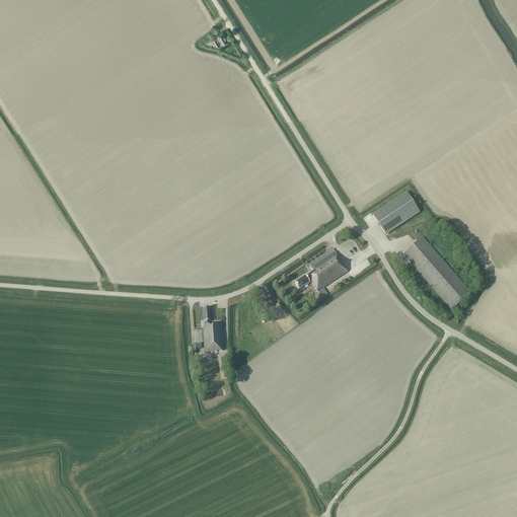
[(222,40),(225,44),(230,41),(225,30),(219,33),(220,35),(215,39),(218,46),(221,44),(220,41),(222,40)]
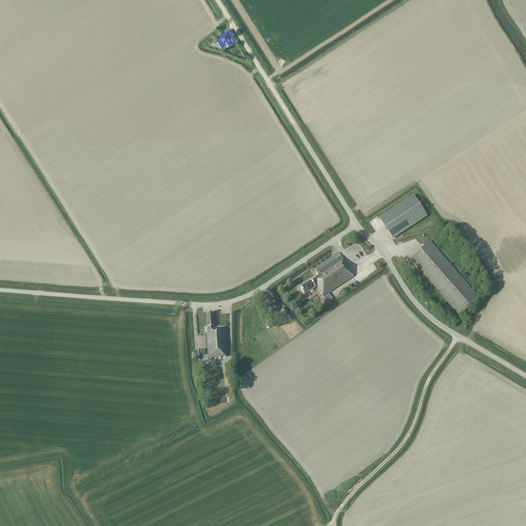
[(416,195),(382,218),(394,236),(428,214),(416,195)]
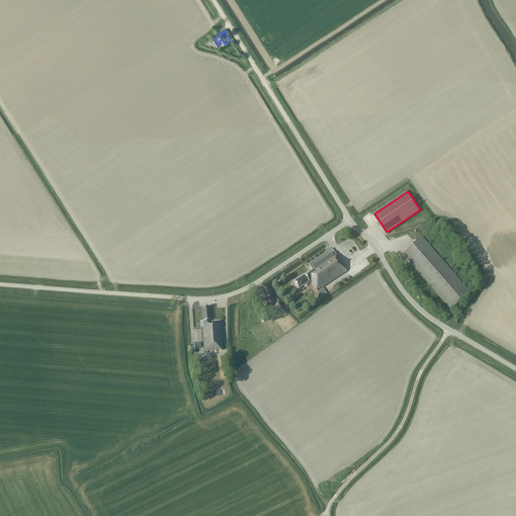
[(424,235),(404,252),(452,308),(473,290),(424,235)]
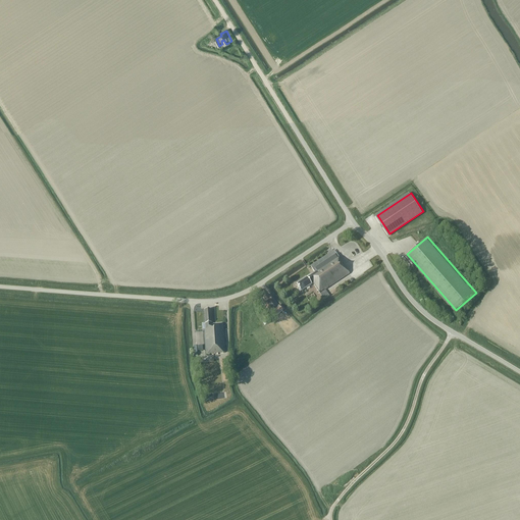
[(315,282),(322,292),(352,272),(336,249),(334,250),(333,248),(328,251),(329,253),(313,264),(317,271),(313,274),(312,273),(310,274),(310,275),(299,283),(303,290),(315,282)]
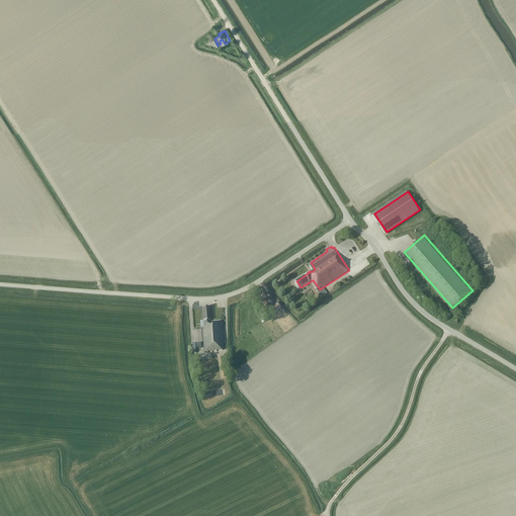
[(324,295),(329,291),(326,285),(320,289),(324,295)]
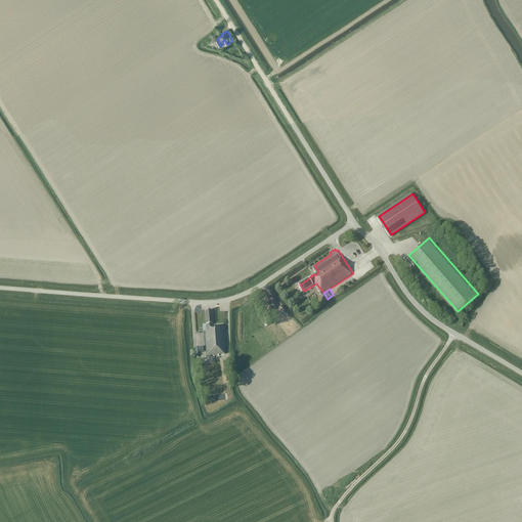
[(275,301),(272,297),(270,294),(266,297),(268,300),(266,301),(267,303),(265,304),(267,307),(269,306),(270,305),(274,310),(278,306),(275,301)]
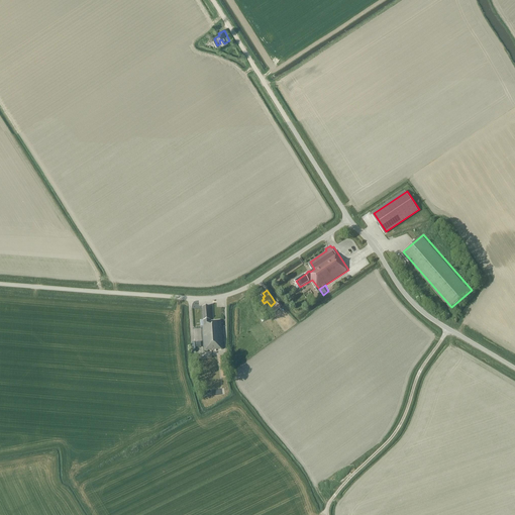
[(280,303),(279,301),(271,307),(275,312),(283,307),(282,306),(280,303)]
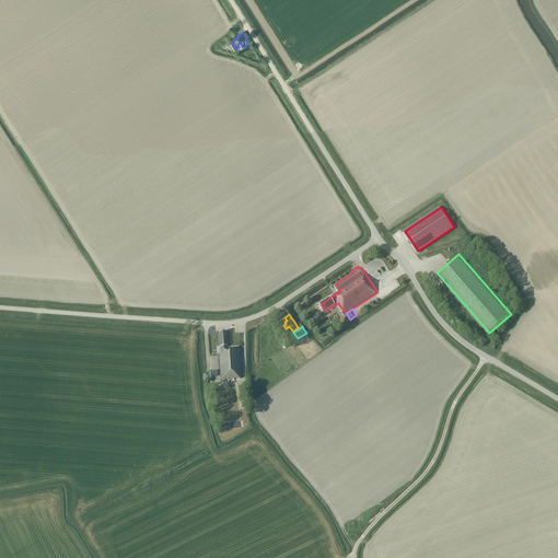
[(222,352),(224,379),(243,376),(241,346),(230,346),(229,330),(221,332),(223,351),(222,352)]
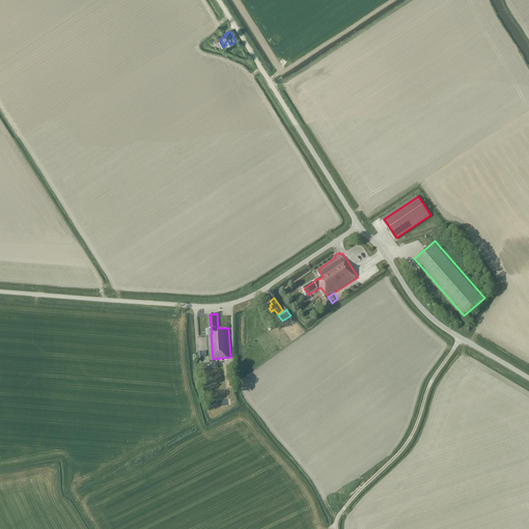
[(200,360),(203,360),(203,354),(209,354),(209,349),(200,350),(200,360)]
